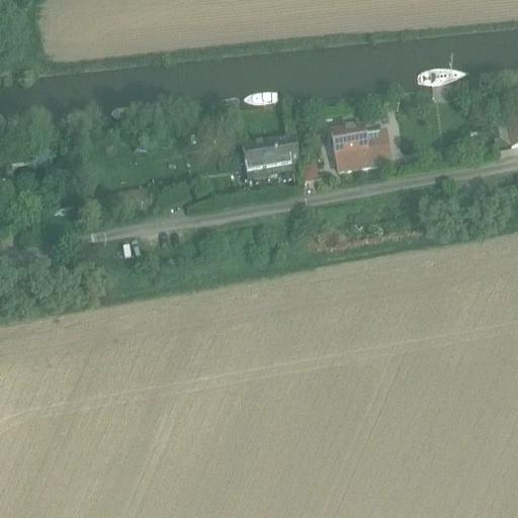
[(517,123),(506,125),(511,151),(517,149),(517,123)]
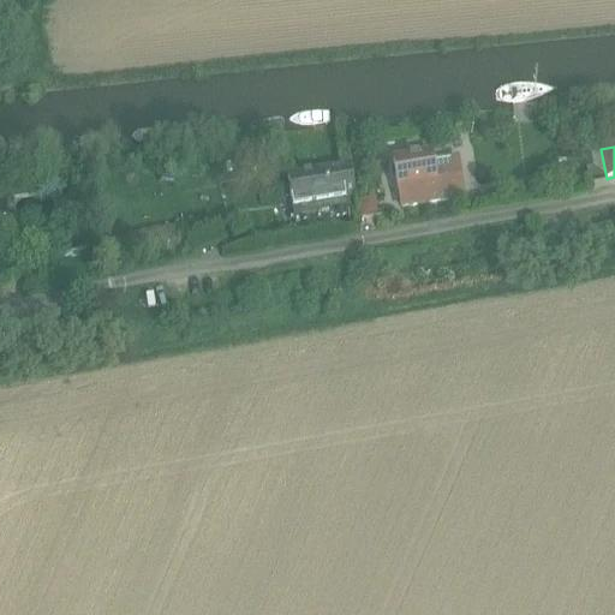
[(430,154),(393,161),(398,192),(399,192),(402,209),(464,198),(460,179),(454,180),(451,161),(433,165),(430,154)]
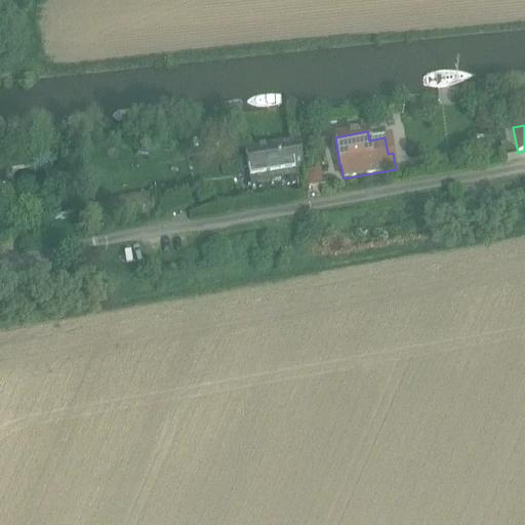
[(304,179),(296,143),(244,152),(251,193),(288,186),(288,183),(304,179)]
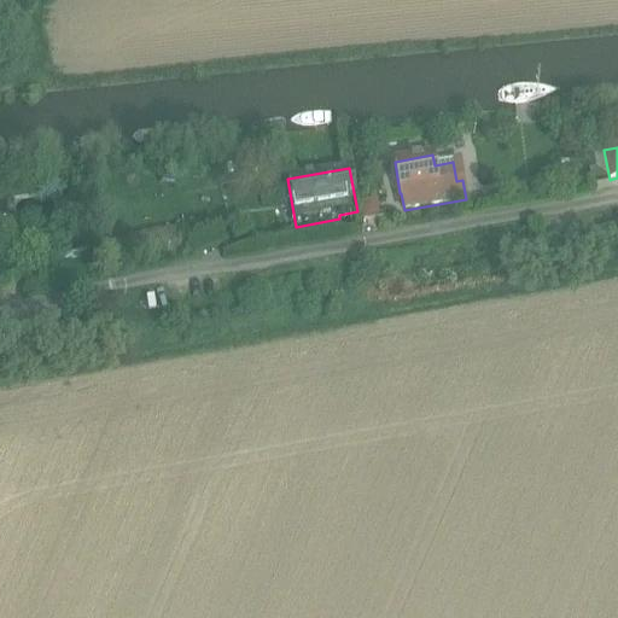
[(365,220),(379,217),(377,199),(361,202),(365,220)]
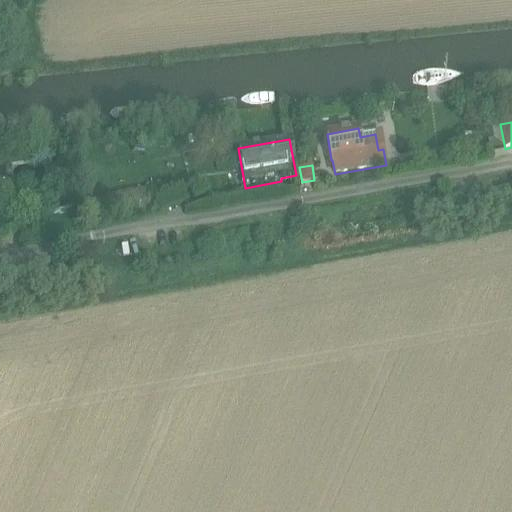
[(52,222),(76,217),(74,208),(50,213),(52,222)]
